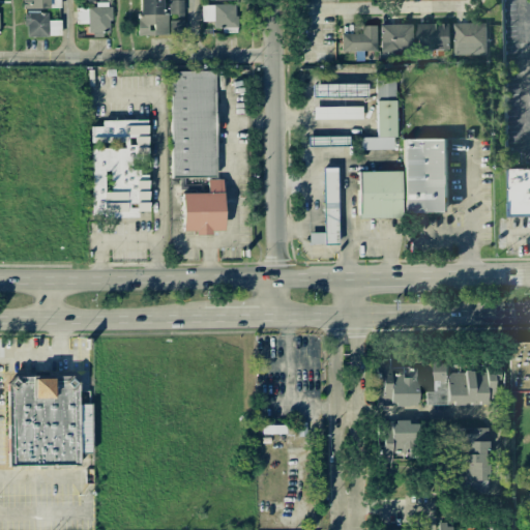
[(59,0),(23,0),(23,9),(60,8),(59,0)]
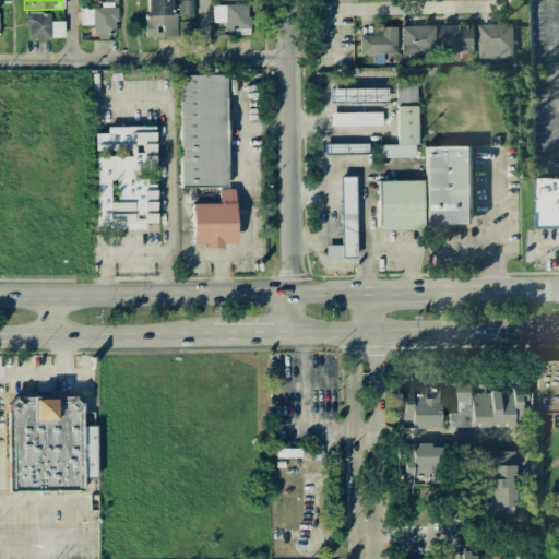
[(115,0),(92,0),(92,7),(80,7),(80,25),(92,24),(93,37),(117,36),(115,0)]
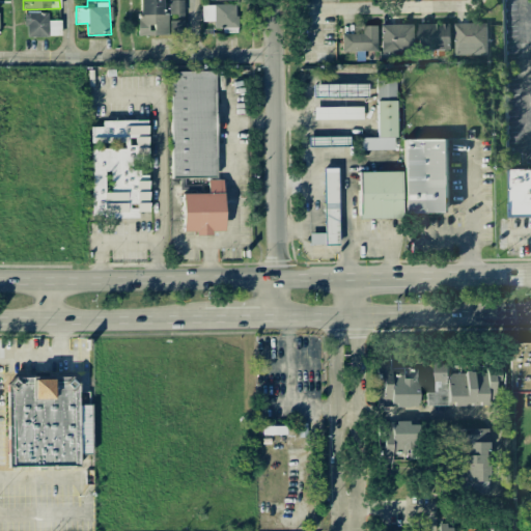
[(138,0),(139,35),(168,35),(168,14),(163,14),(163,0),(138,0)]
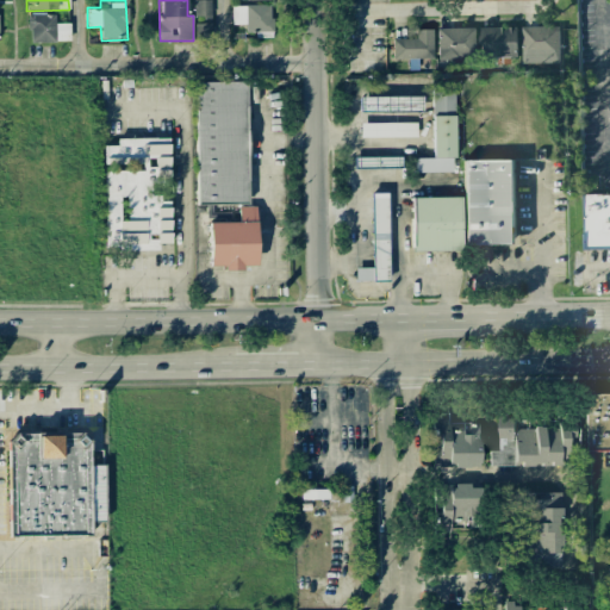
[(211,16),(210,0),(193,0),(194,17),(211,16)]
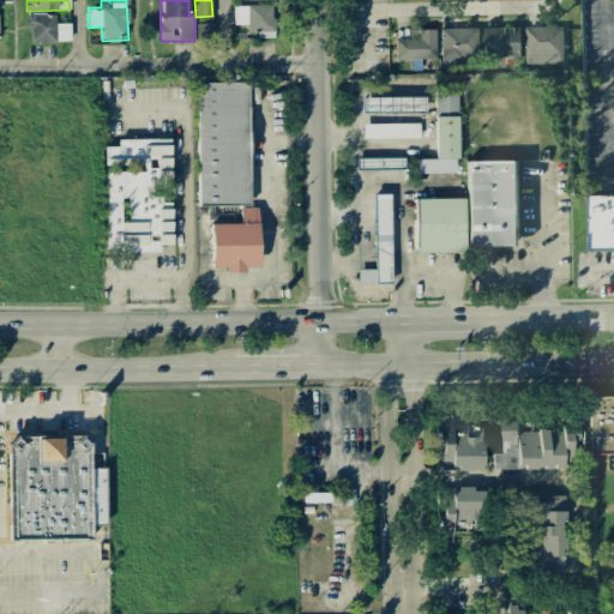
[(274,37),(274,5),(233,5),(233,25),(246,24),(246,32),(257,32),(257,37),(274,37)]
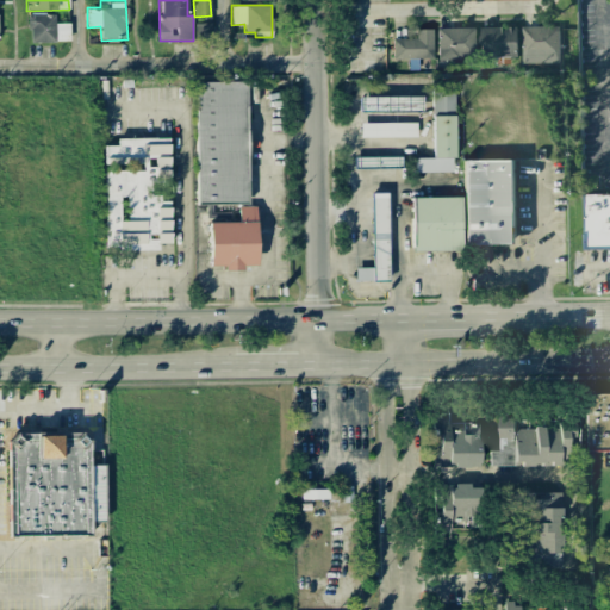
[(69,42),(69,24),(55,23),(55,14),(29,13),(29,41),(69,42)]
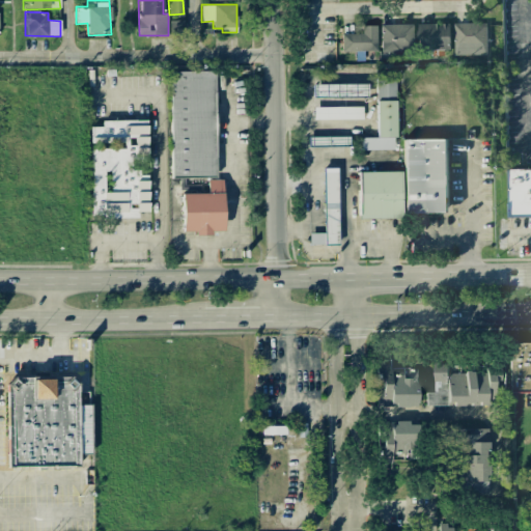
[(170,35),(184,35),(184,21),(170,21),(170,35)]
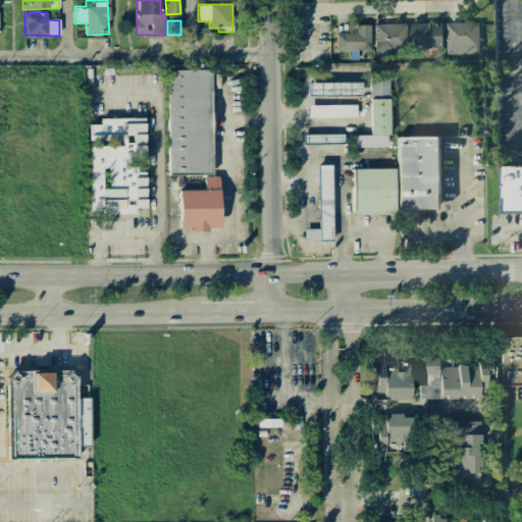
[(478,22),(447,22),(446,53),(478,53),(478,22)]
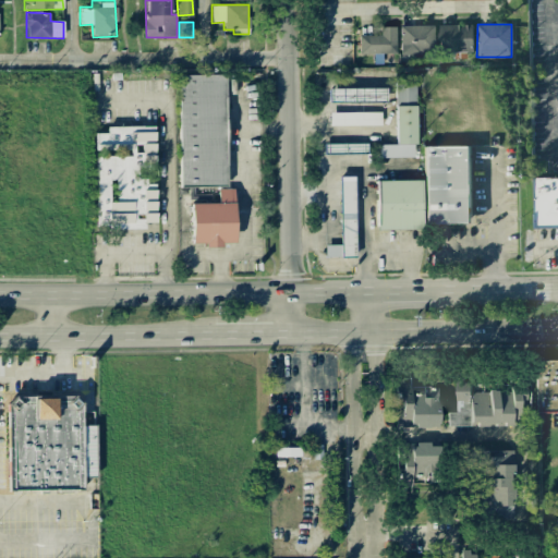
[(400,26),(401,53),(435,52),(434,25),(400,26)]
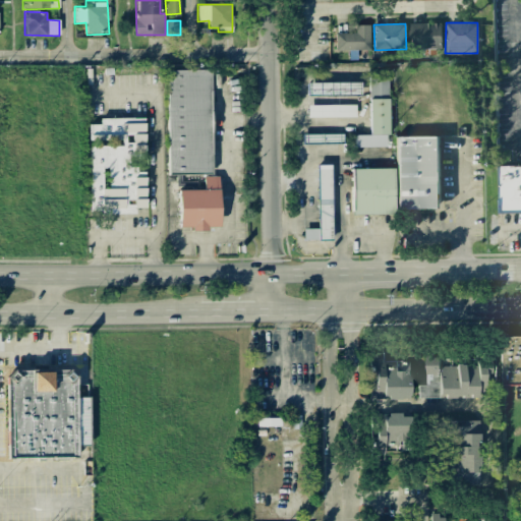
[(442,49),(442,23),(409,23),(410,49),(442,49)]
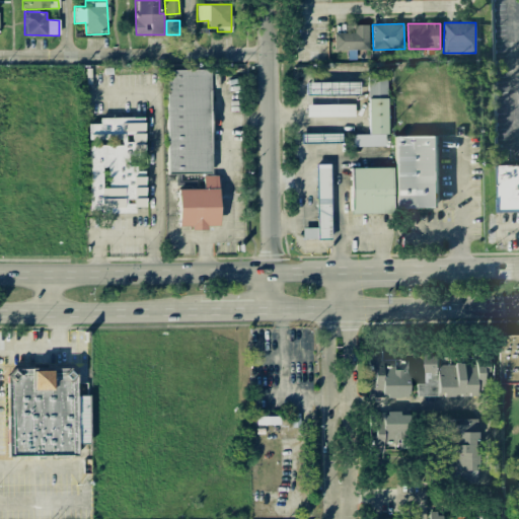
[(334,51),(369,50),(368,24),(354,25),(354,32),(334,32),(334,51)]
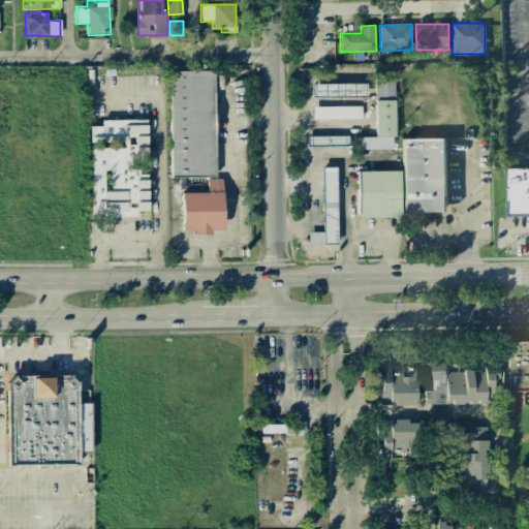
[(169,176),(212,176),(213,71),(169,70),(169,176)]
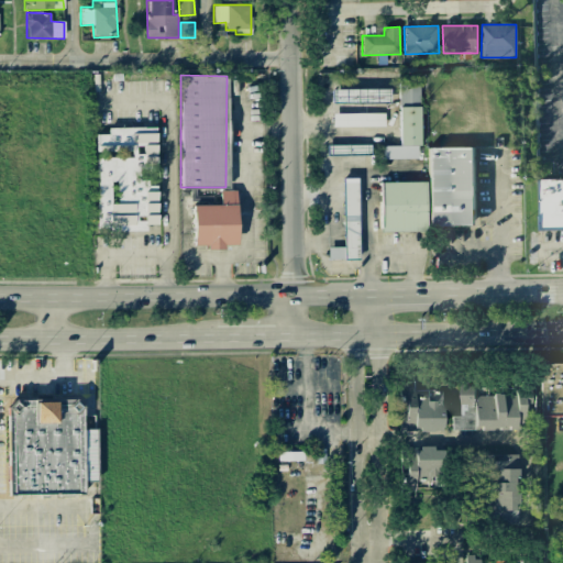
[(419,80),(399,81),(400,145),(378,146),(379,159),(420,158),(419,80)]
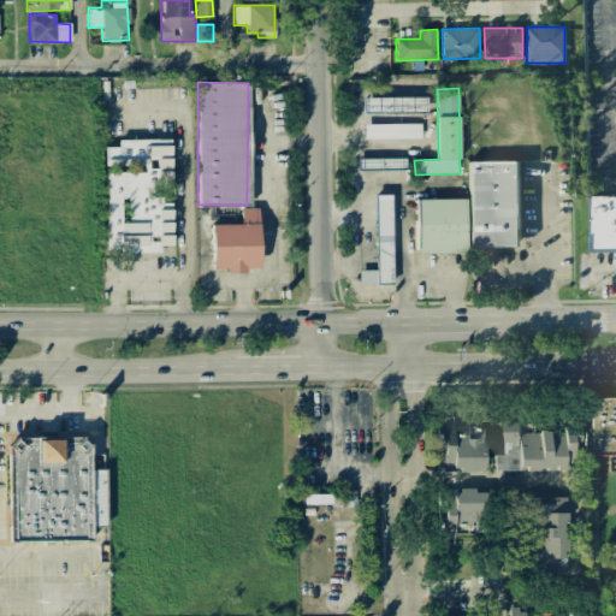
[(420,124),(363,124),(365,138),(421,138),(420,124)]
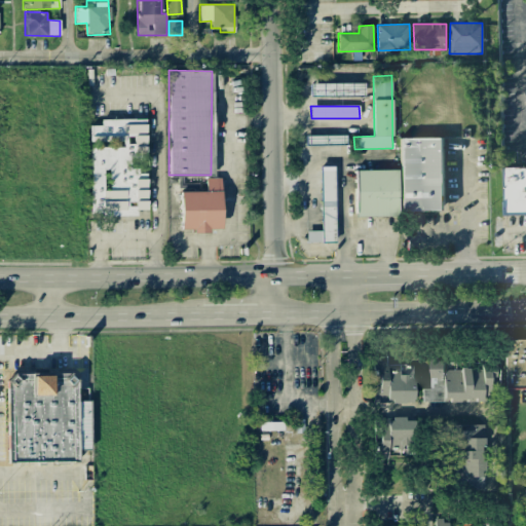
[(146,119),(101,119),(101,125),(90,125),(90,142),(122,142),(122,147),(91,147),(91,216),(136,215),(136,210),(147,210),(146,119)]
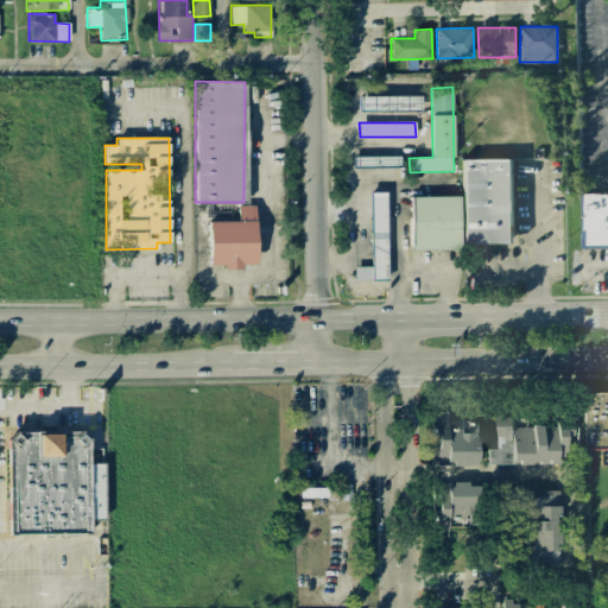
[(463,245),(513,244),(512,159),(462,160),(463,245)]
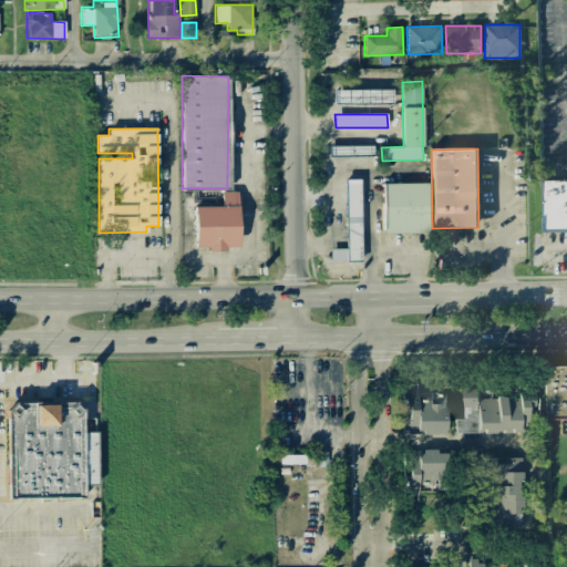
[(346,248),(330,249),(330,260),(361,260),(360,179),(344,179),(346,248)]
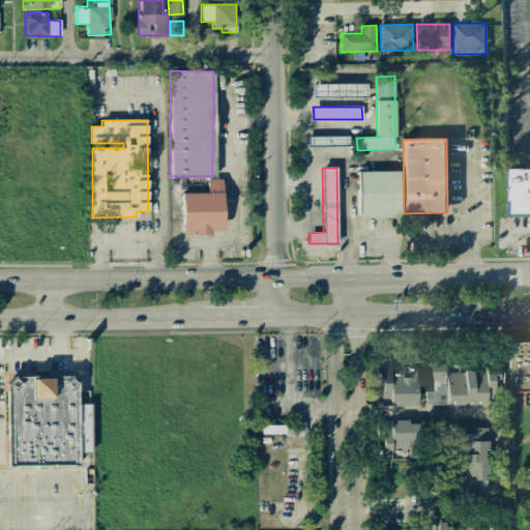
[(529,168),(506,169),(507,217),(529,216),(529,168)]
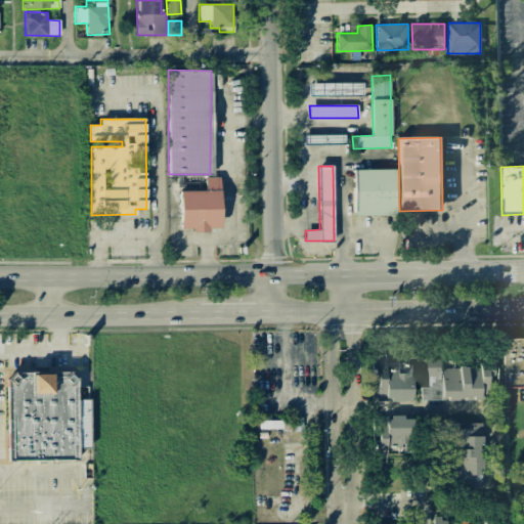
[(394,169),(353,170),(354,216),(395,215),(394,169)]
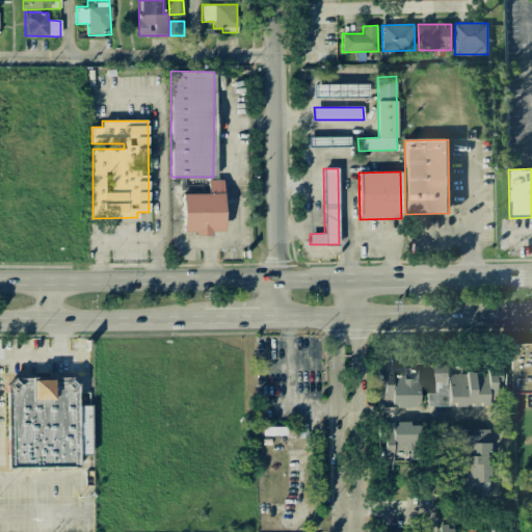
[(182,232),(194,232),(194,236),(211,236),(211,232),(223,231),(222,180),(208,180),(208,193),(181,194),(182,232)]
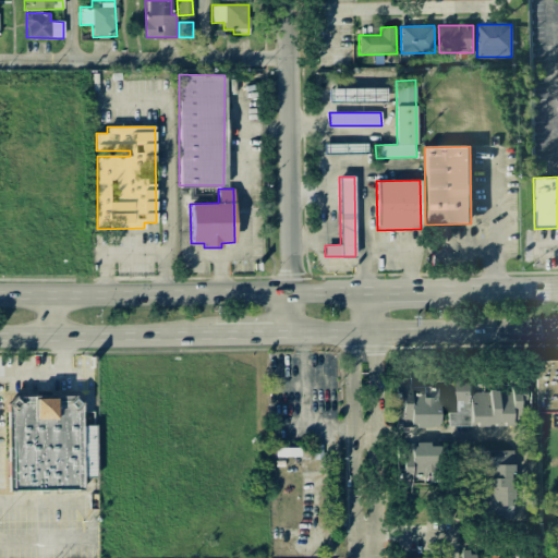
[(557,360),(534,361),(536,413),(557,412),(557,360)]
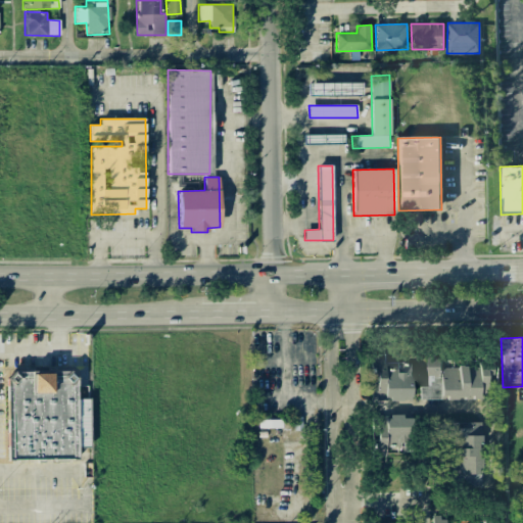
[(412,400),(411,364),(397,364),(398,369),(384,369),(384,357),(370,357),(370,376),(376,376),(376,385),(371,385),(371,400),(412,400)]
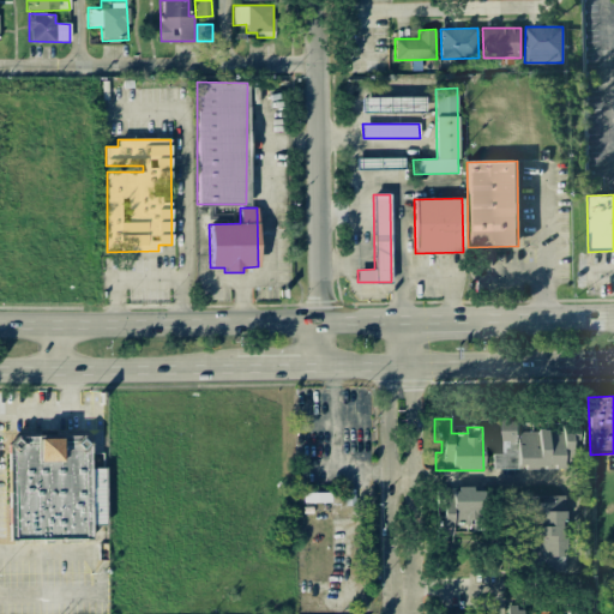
[(493,469),(575,470),(575,440),(577,440),(578,428),(517,427),(517,420),(501,420),(501,453),(493,453),(493,469)]
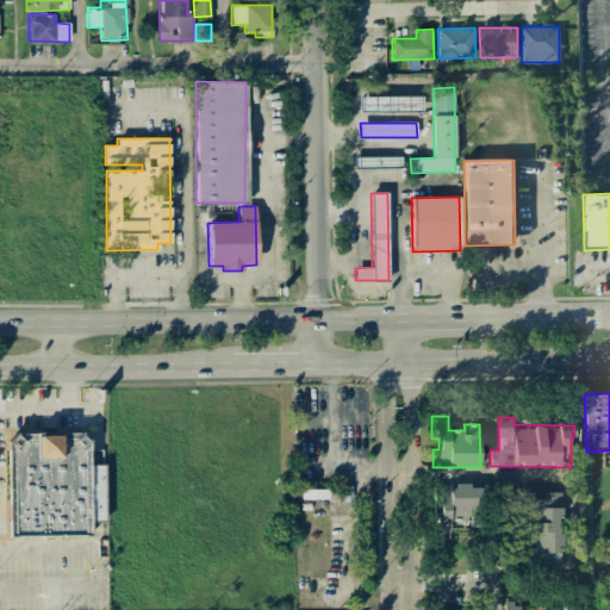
[(479,484),(453,484),(453,489),(436,489),(435,530),(465,530),(465,516),(479,516),(479,484)]
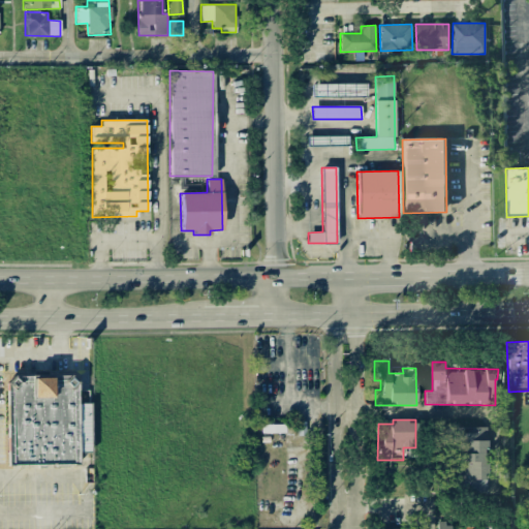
[(487,428),(452,427),(450,490),(487,490),(487,428)]
